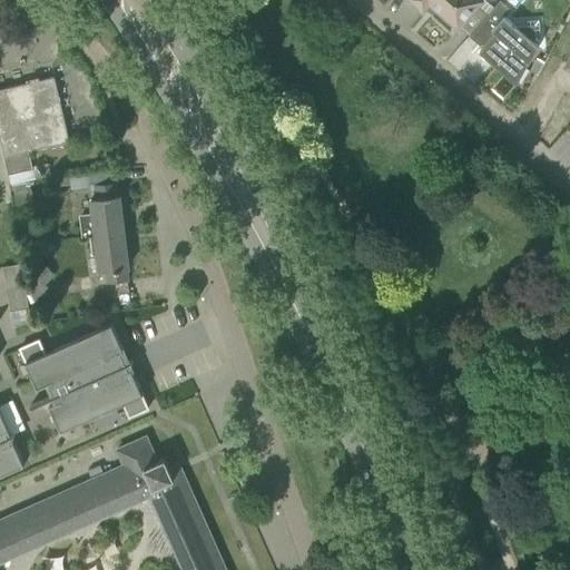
[(408,0),(422,13),(428,7),(435,13),(433,16),(449,30),(453,25),(457,28),(471,11),(480,0),(408,0)]
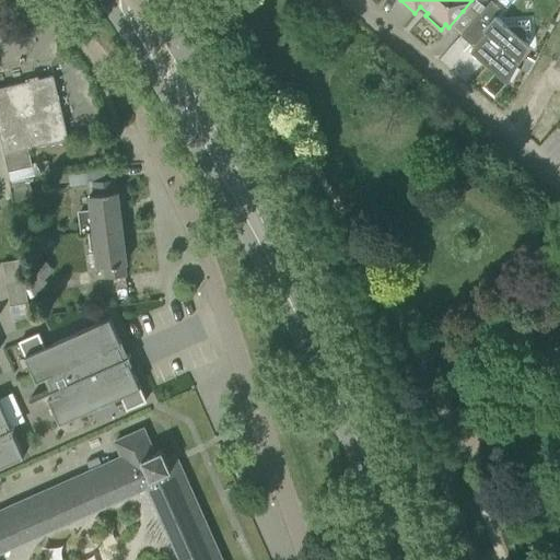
[(531,41),(529,20),(501,21),(496,16),(501,9),(490,0),(489,0),(476,18),(486,25),(482,28),(486,31),(473,46),(469,51),(494,73),(497,70),(500,73),(502,70),(505,72),(508,70),(511,72),(514,69),(528,45),(524,41),(531,41)]
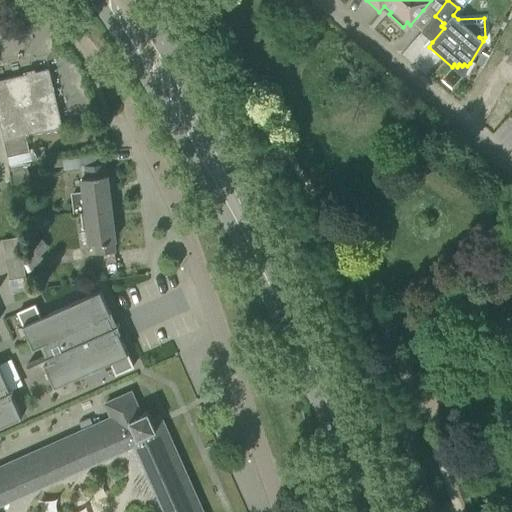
[(501,34),(495,46),(504,51),(511,40),(501,34)]
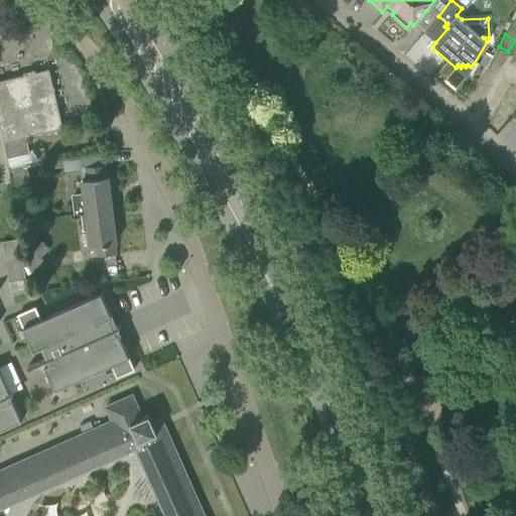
[(486,52),(479,62),(486,67),(492,56),(486,52)]
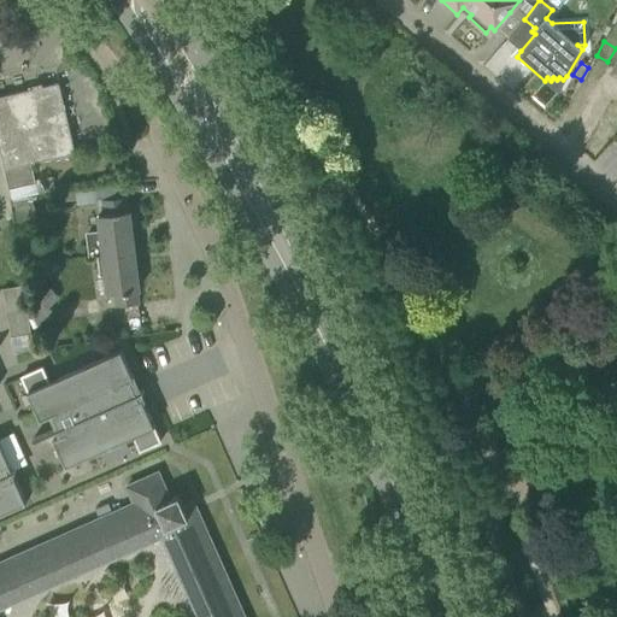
[(75,153),(58,82),(0,95),(0,150),(5,169),(75,153)]
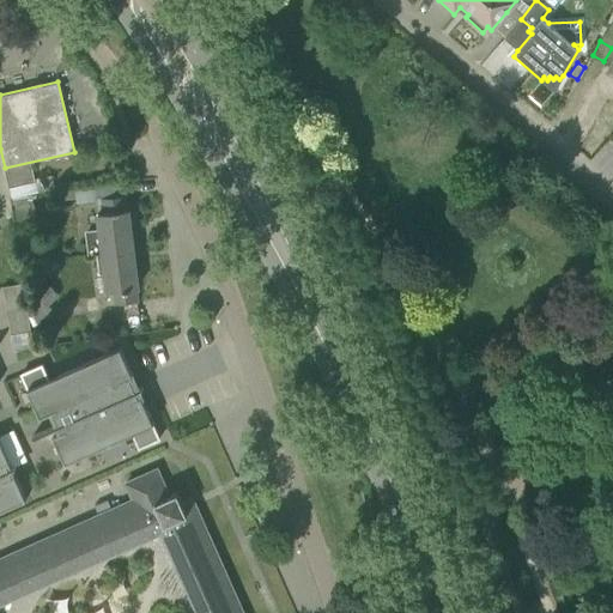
[(47,217),(41,212),(34,206),(31,195),(12,199),(18,232),(31,230),(47,217)]
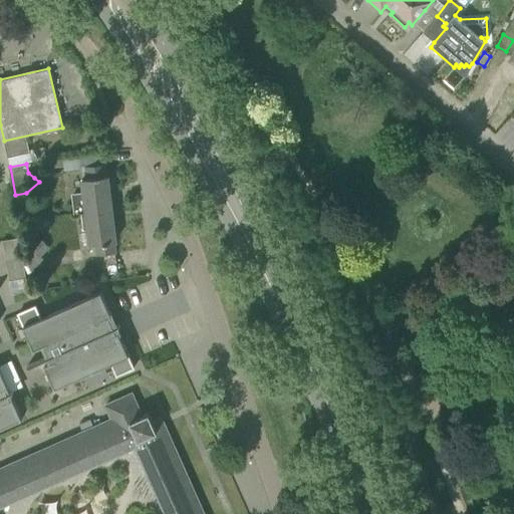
[(81,179),(83,191),(72,193),(74,213),(85,211),(111,208),(107,175),(105,176),(103,164),(85,167),(86,178),(81,179)]
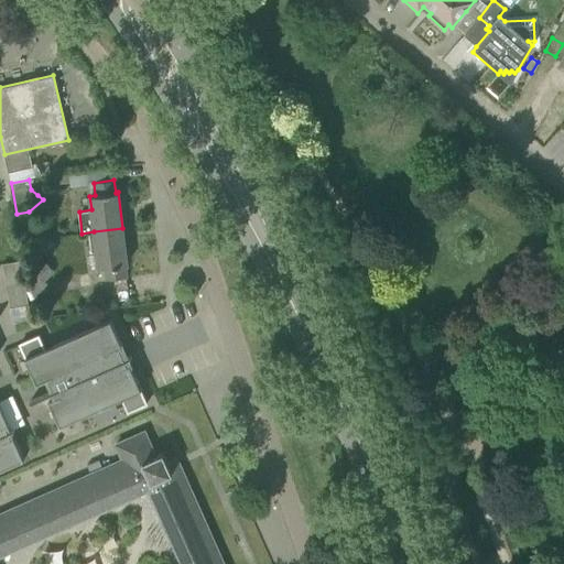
[(127,264),(122,228),(94,231),(99,268),(105,267),(106,280),(127,277),(125,264),(127,264)]
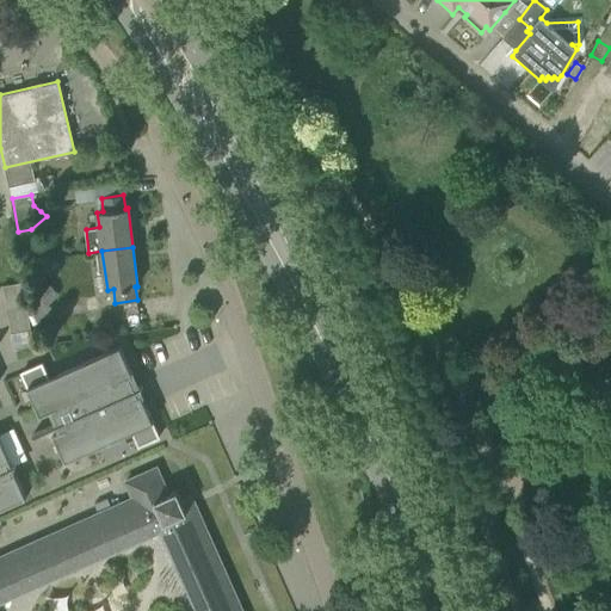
[(57,294),(44,282),(34,291),(47,304),(57,294)]
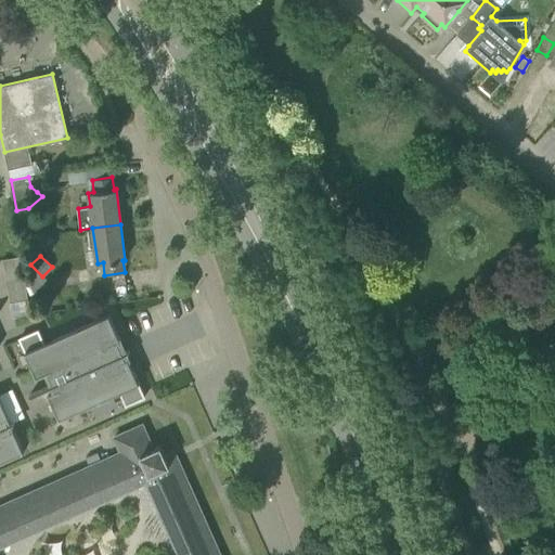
[(24,352),(36,377),(44,373),(50,385),(29,395),(29,396),(51,386),(53,390),(48,394),(59,418),(119,391),(126,405),(144,397),(138,384),(139,383),(125,353),(129,351),(128,350),(125,352),(121,345),(120,345),(118,340),(119,340),(108,314),(43,344),(37,330),(18,338),(25,351),(24,352)]
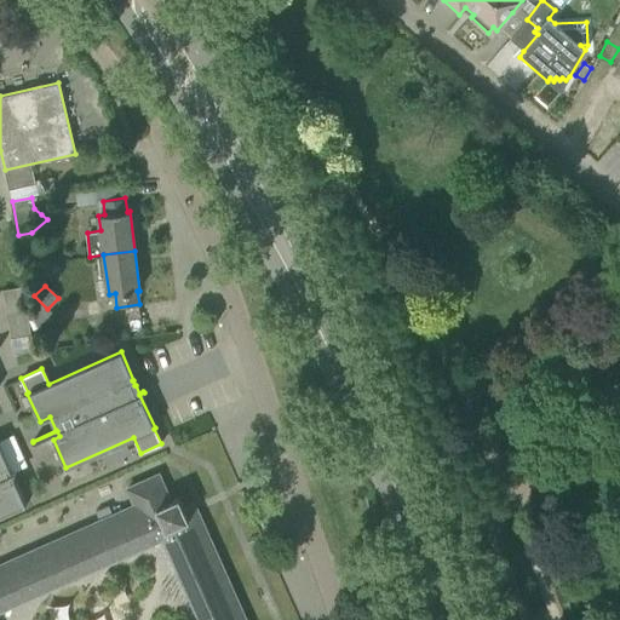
[(0,515),(26,504),(15,480),(13,480),(11,474),(16,472),(15,471),(11,472),(9,466),(0,446),(0,515)]
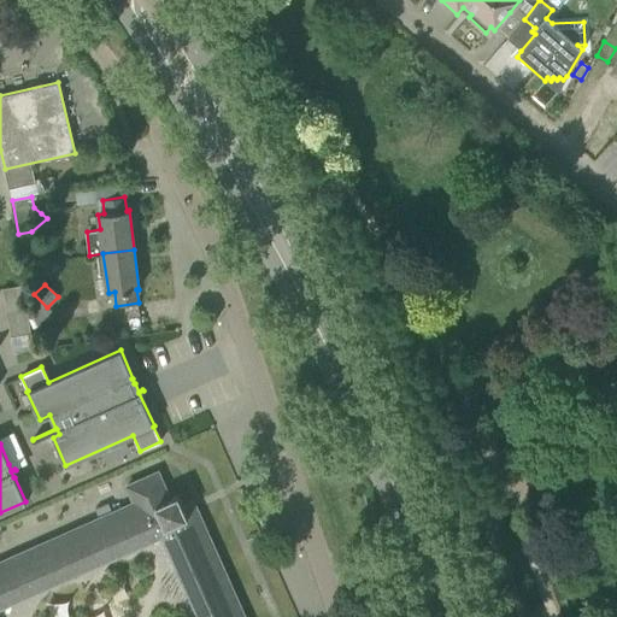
[(0,616),(0,606),(148,541),(163,535),(199,616),(244,616),(192,499),(182,504),(177,495),(169,499),(157,472),(127,486),(134,503),(0,562),(0,616)]
